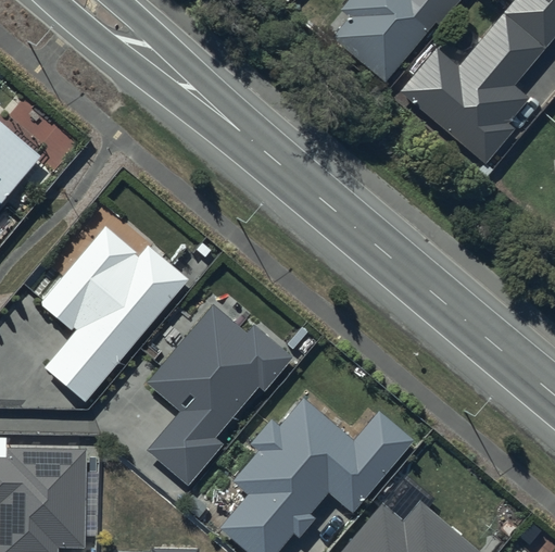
[(442,30),(407,0),(356,0),(339,22),(349,29),(331,51),(383,97),(442,30)]
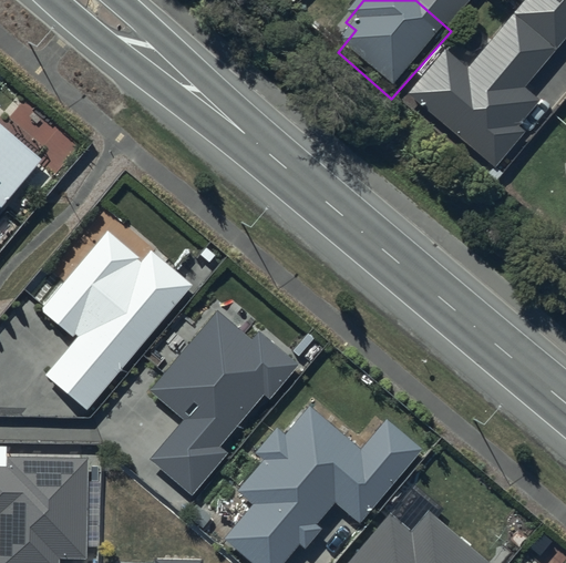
[(0,206),(39,161),(0,128),(0,206)]
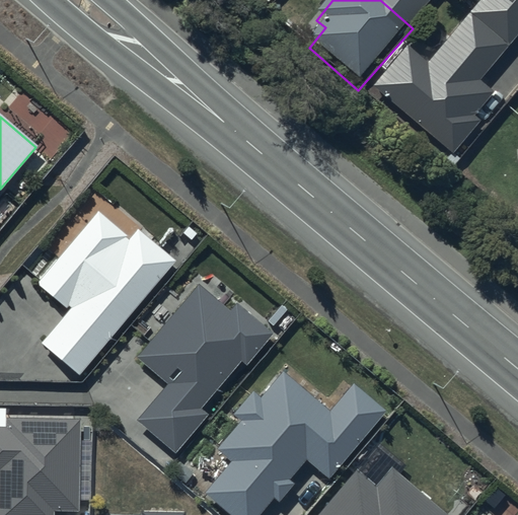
[(96,212),(38,285),(69,311),(42,343),(80,375),(174,262),(137,231),(130,239),(96,212)]
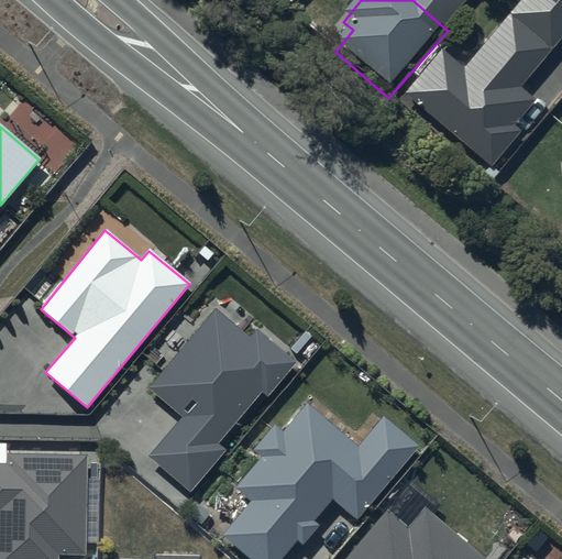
[(249,336),(215,307),(149,390),(182,416),(149,457),(189,490),(223,448),(217,444),(261,390),(267,396),(295,362),(255,329),(249,336)]
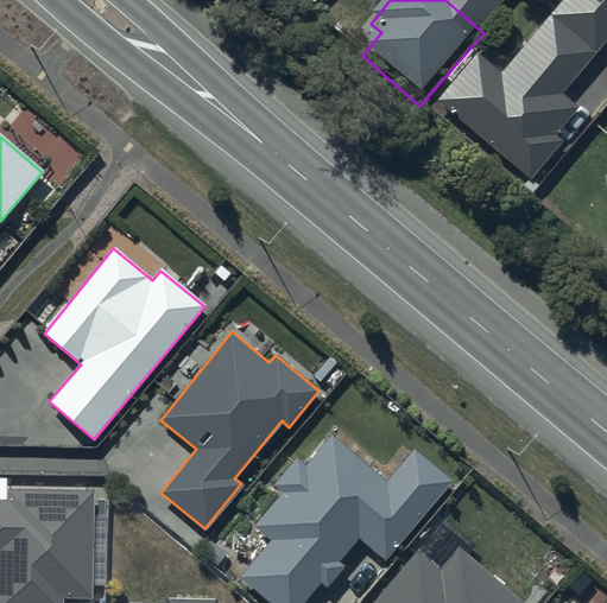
[(270,539),(239,576),(271,602),(302,602),(320,582),(326,588),(342,567),(335,562),(356,537),(384,560),(453,481),(415,449),(386,482),(332,436),(305,465),(296,458),(273,486),(282,493),(253,525),(270,539)]
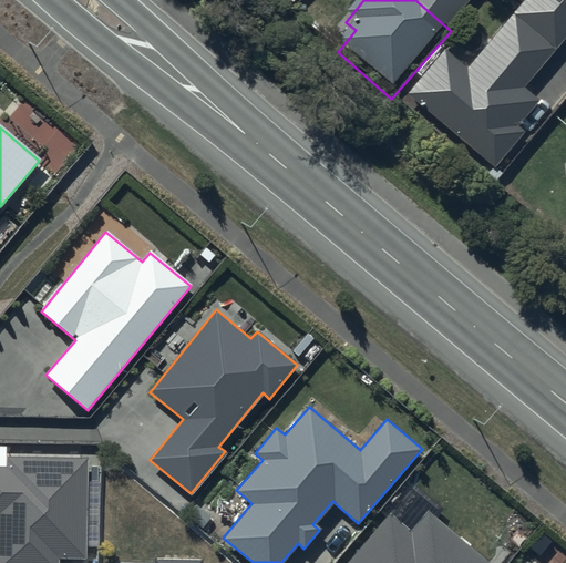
[(2,467),(0,466),(0,562),(54,562),(54,558),(82,559),(84,457),(2,456),(2,467)]
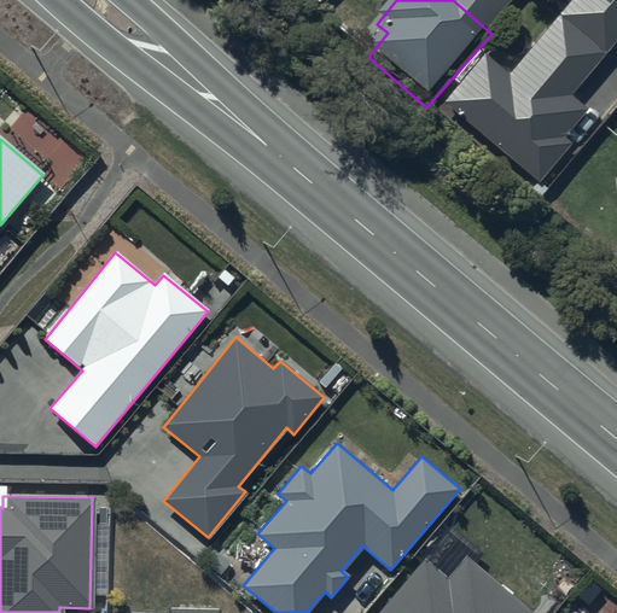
[(533,612),(466,558),(448,578),(425,559),(379,612),(533,612)]
